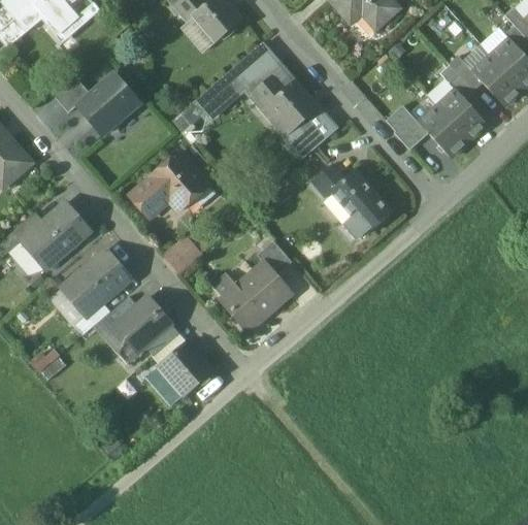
[(1,0),(0,1),(14,18),(26,31),(32,26),(25,18),(37,6),(60,33),(77,17),(68,5),(74,0),(1,0)]
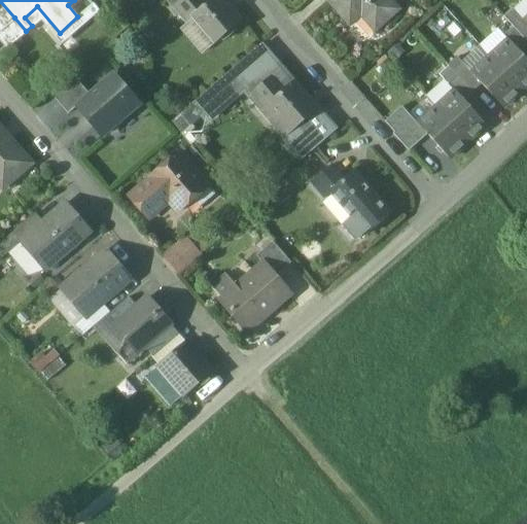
[(206,2),(204,0),(179,0),(173,5),(186,21),(192,15),(191,14),(206,2)]
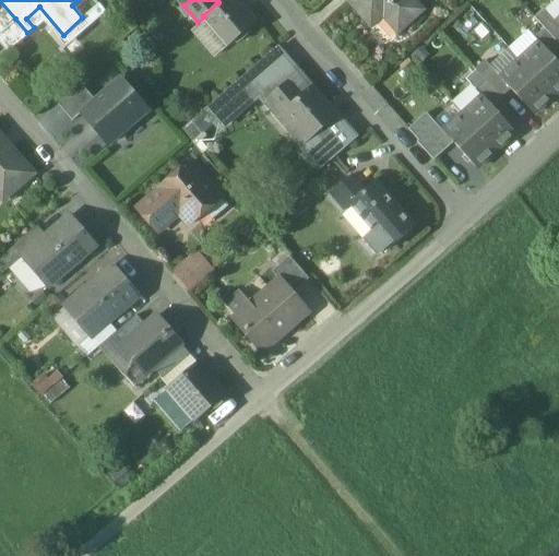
[(253,23),(234,0),(221,0),(218,2),(203,15),(204,16),(228,44),(253,23)]
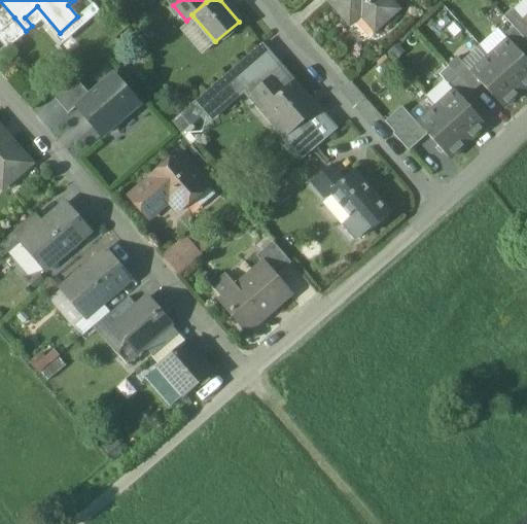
[(328,0),(349,24),(364,10),(379,26),(399,8),(392,0),(328,0)]
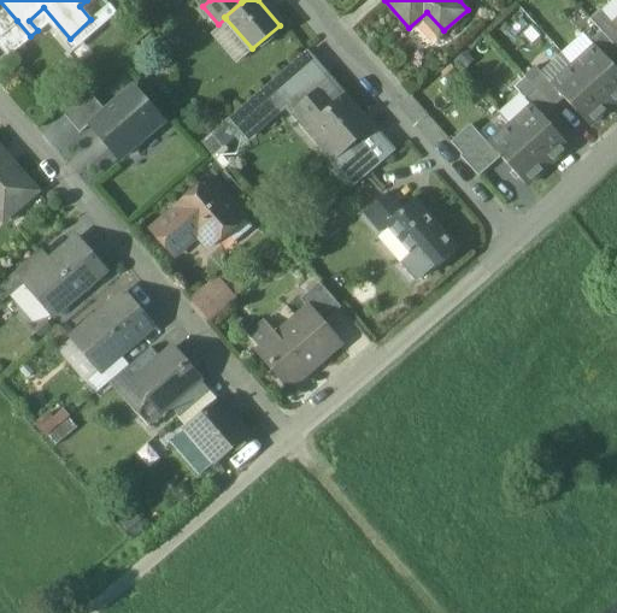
[(616,25),(615,23),(601,7),(589,17),(601,29),(616,46),(616,25)]
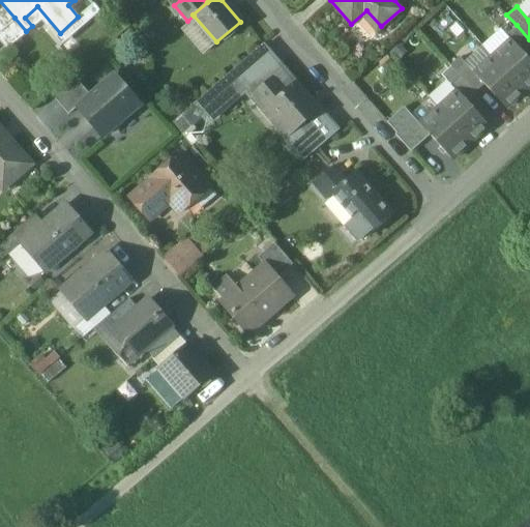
[(15,18),(0,29),(0,38),(6,47),(26,31),(15,18)]
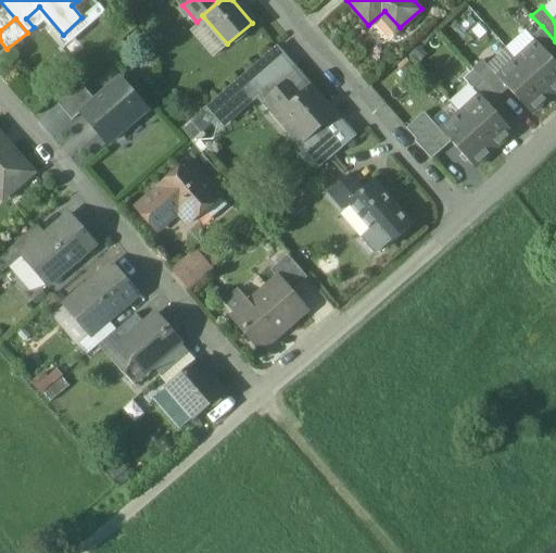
[(555,46),(555,41),(542,26),(532,35),(536,40),(548,53),(555,46)]
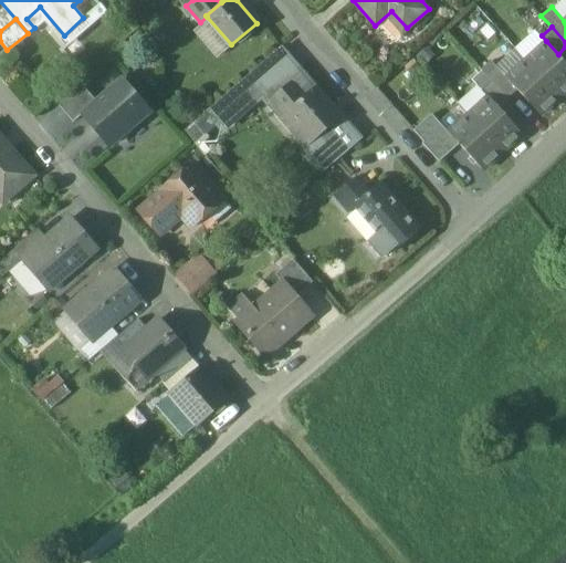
[(546,41),(526,59),(561,95),(565,90),(565,62),(558,54),(546,41)]
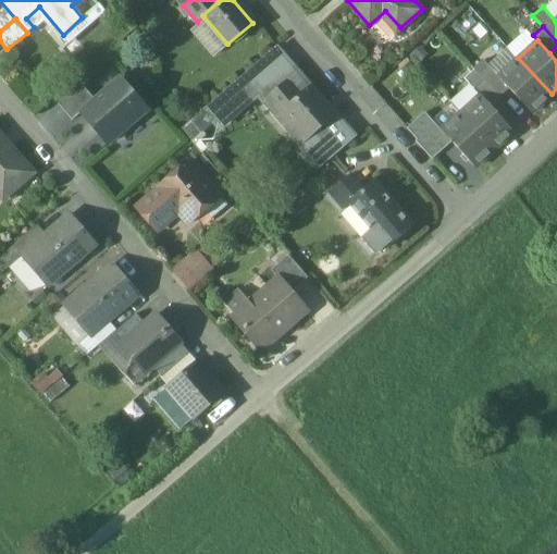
[(289,65),(274,47),(254,64),(270,82),(289,65)]
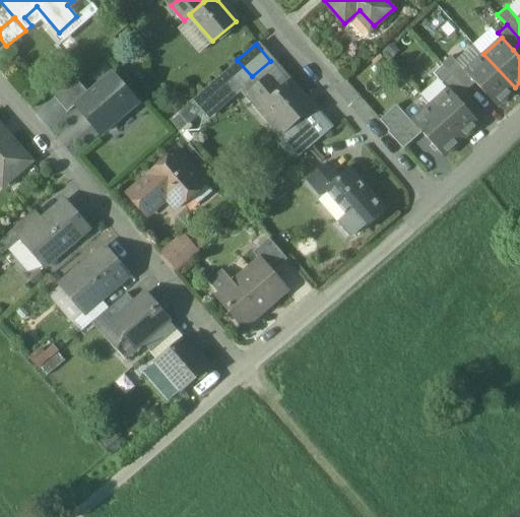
[(466,70),(475,81),(497,105),(515,87),(483,54),(466,70)]
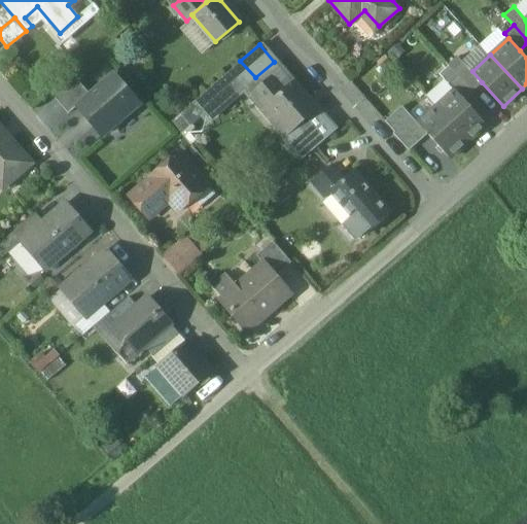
[(472,71),(458,56),(448,64),(449,65),(472,91),(482,82),(472,71)]
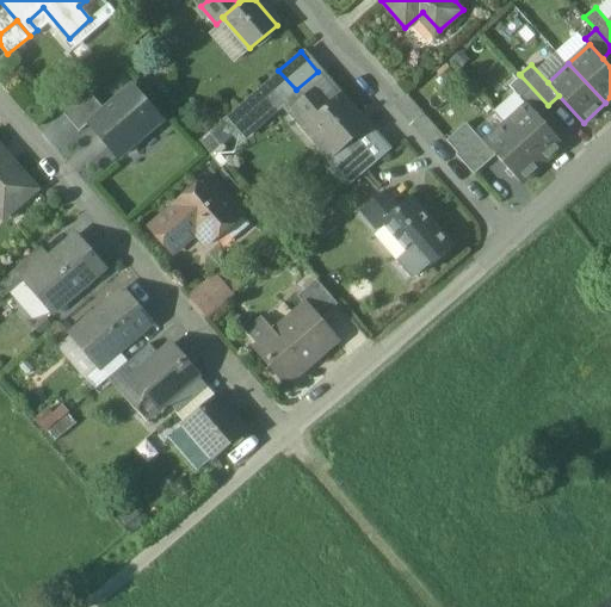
[(318,72),(296,90),(278,70),(227,116),(245,136),(283,101),(289,109),(313,88),(327,104),(338,94),(339,97),(339,95),(318,72)]
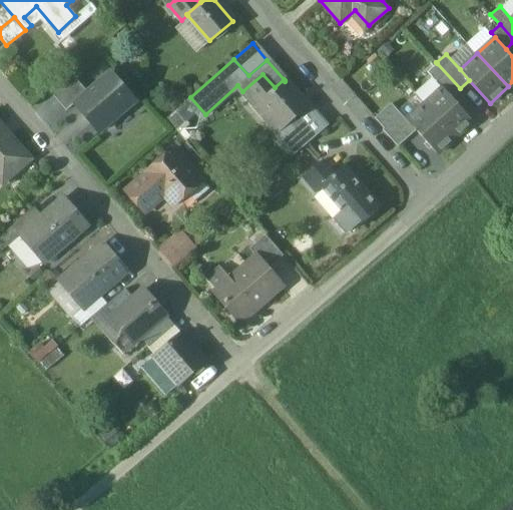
[(84,82),(70,93),(74,97),(99,127),(135,96),(106,63),(84,82)]
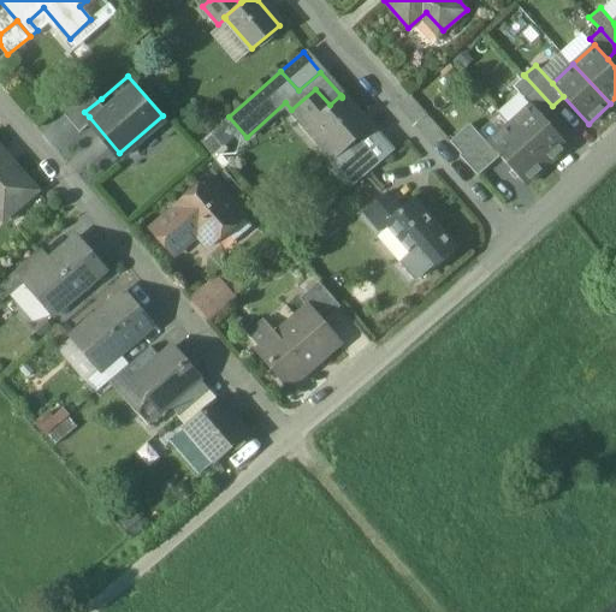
[(552,106),(525,76),(514,85),(532,105),(543,116),(552,106)]
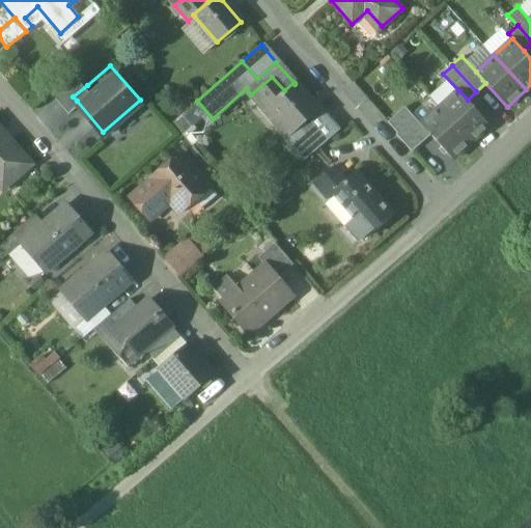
[(72,66),(48,87),(67,109),(77,101),(73,96),(87,85),(72,66)]
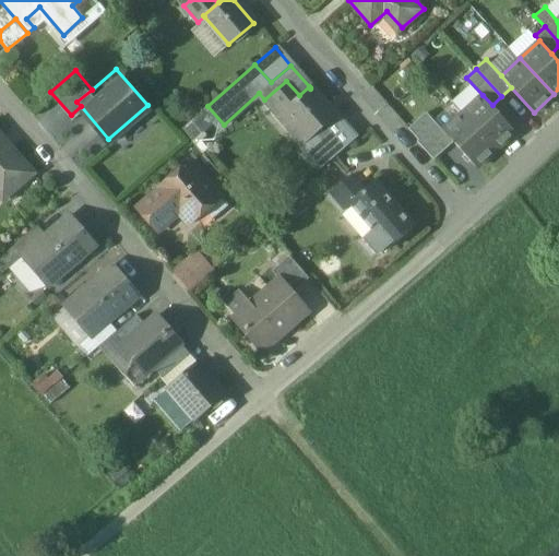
[(264,99),(278,116),(285,109),(284,108),(299,95),(286,81),(264,99)]
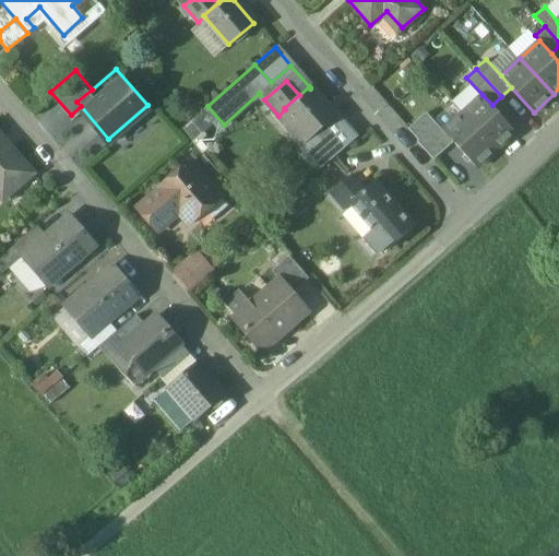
[(310,89),(309,86),(299,95),(284,108),(285,109),(309,138),(334,116),(310,89)]
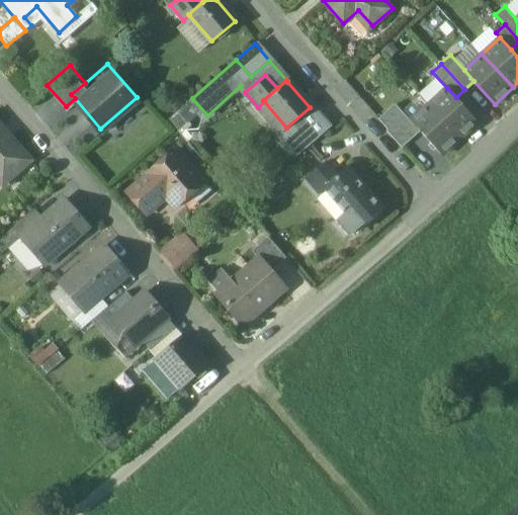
[(456,97),(447,88),(429,104),(459,138),(478,121),(456,97)]
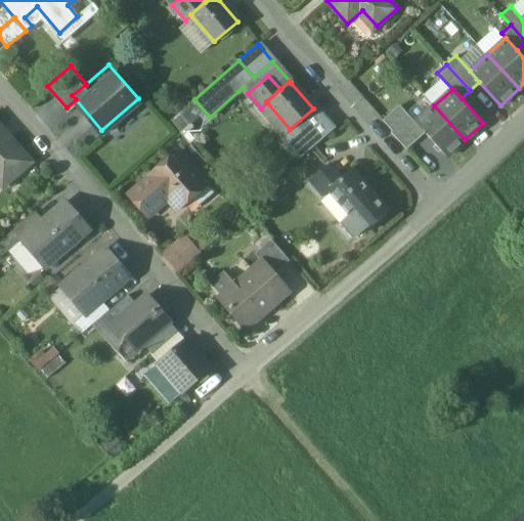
[(416,122),(400,104),(384,119),(393,130),(391,131),(406,148),(425,132),(416,122)]
